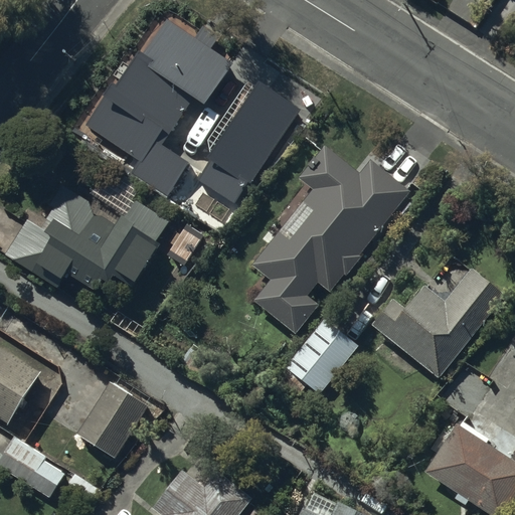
[(203,101),(227,64),(168,26),(147,59),(142,55),(122,87),(116,81),(88,125),(143,161),(136,172),(168,192),(187,163),(161,146),(194,96),(203,101)]
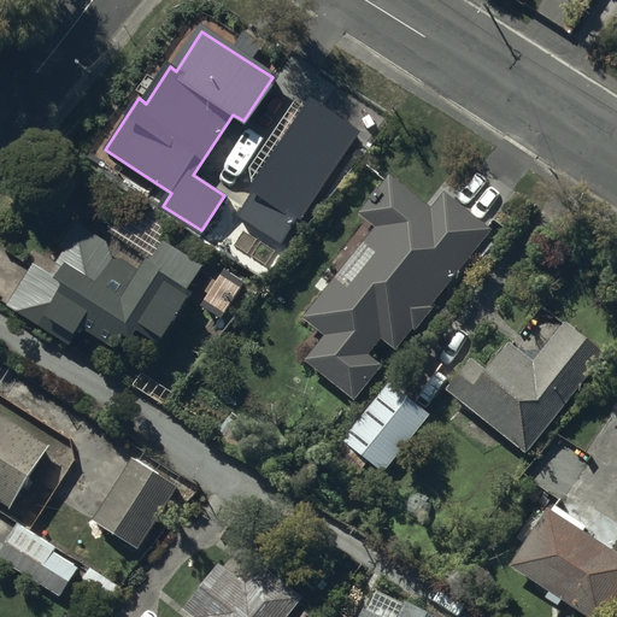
[(382,106),(345,83),(305,148),(282,134),(257,175),(313,210),(341,176),(382,106)]
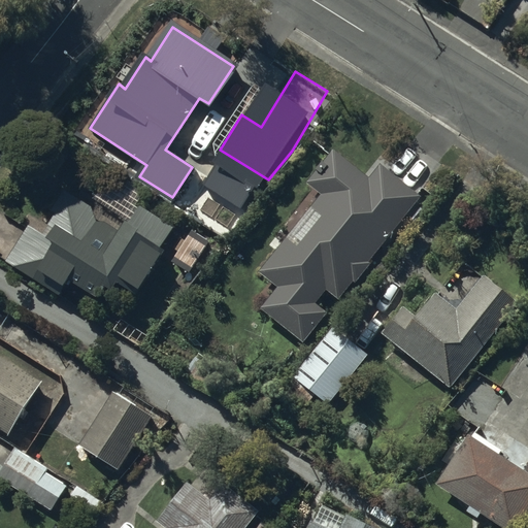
[(418,193),(381,163),(369,176),(334,147),(310,176),(327,190),(318,201),(327,209),(297,245),(287,237),(262,267),(279,282),(262,303),(302,337),(326,308),(315,300),(327,285),(336,293),(418,193)]
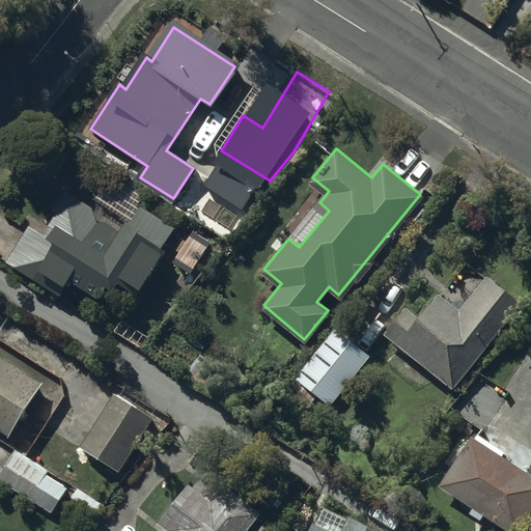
[(256,190),(219,166),(205,186),(244,210),(256,190)]
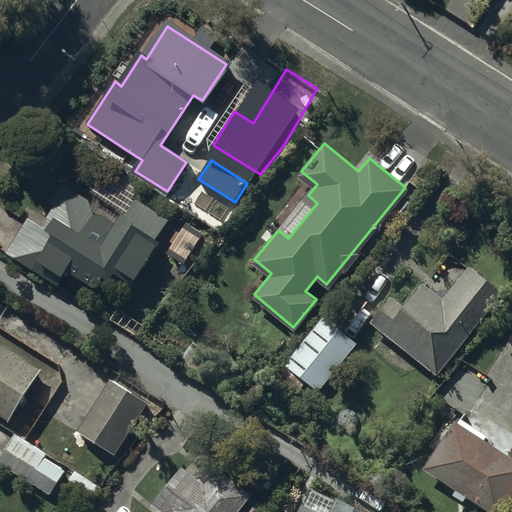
[(87,197),(63,182),(43,215),(54,221),(47,232),(26,219),(8,248),(56,279),(67,262),(93,278),(100,267),(105,270),(108,266),(132,281),(156,243),(148,238),(161,217),(133,200),(117,225),(92,210),(87,197)]
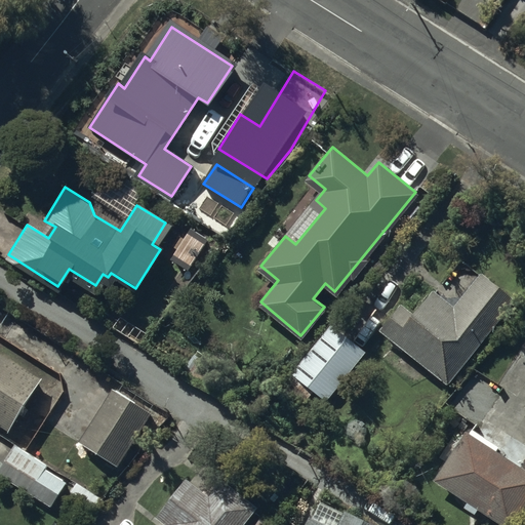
[(511,295),(481,271),(453,306),(431,288),(411,312),(400,303),(381,326),(446,377),(511,295)]
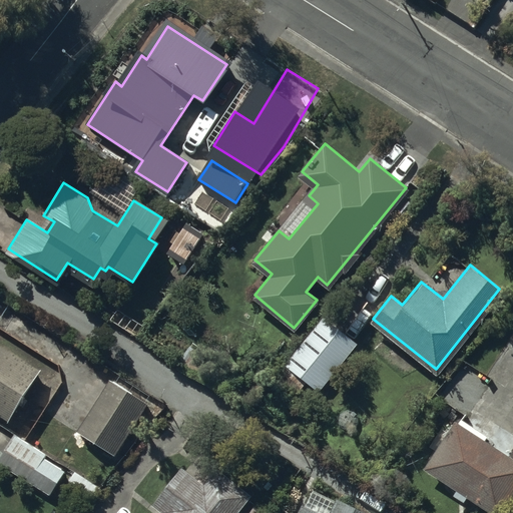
[(357,342),(323,315),(284,363),(318,390),(357,342)]
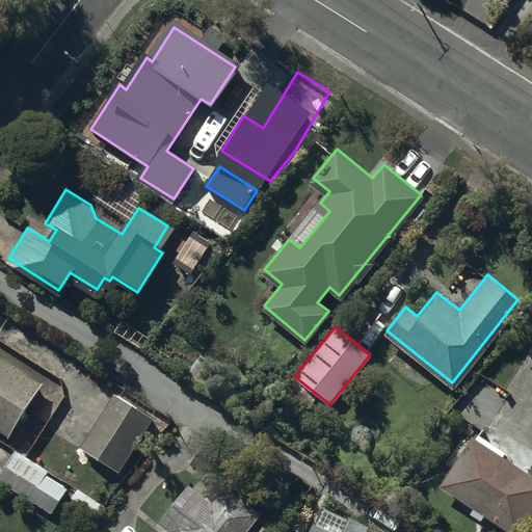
[(43,384),(0,355),(0,431),(8,437),(43,384)]
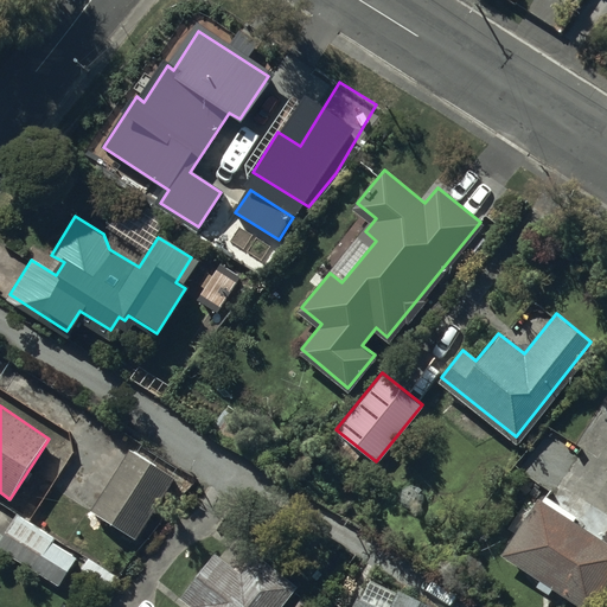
[(171,475),(129,448),(90,508),(133,535),(171,475)]
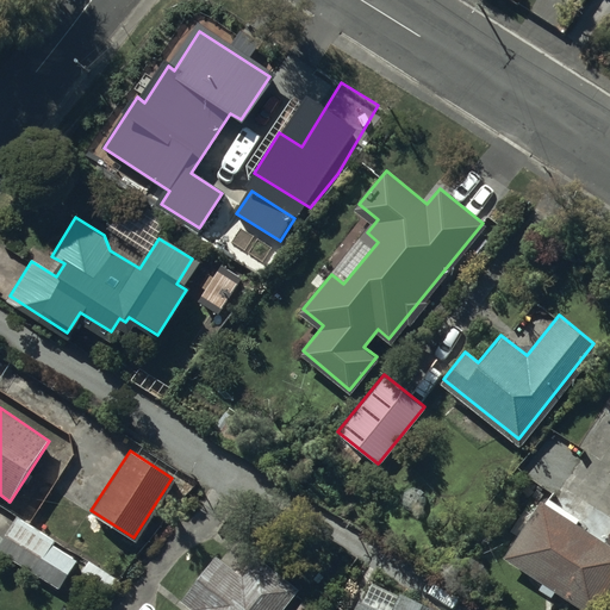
[(609,578),(609,548),(543,503),(510,552),(590,608),(609,578)]
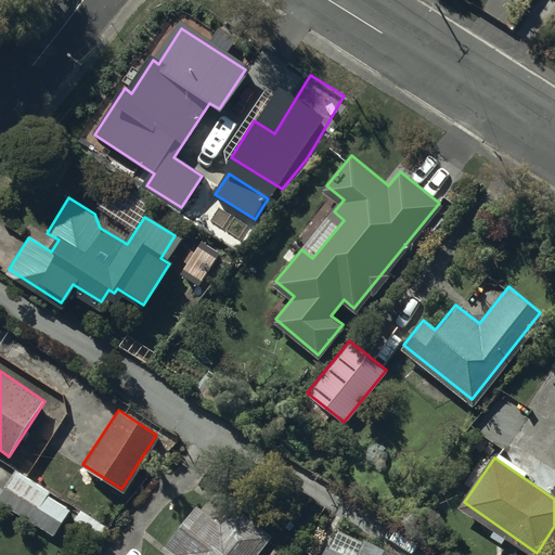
[(71,510),(15,473),(0,494),(0,501),(52,538),(71,510)]
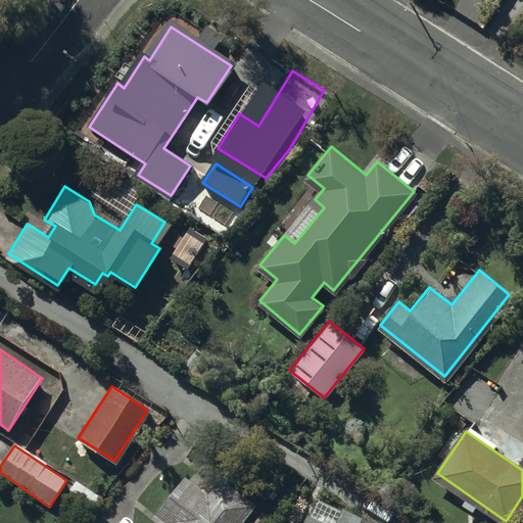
[(237,522),(254,503),(222,477),(208,494),(186,477),(157,512),(168,520),(164,522),(237,522)]
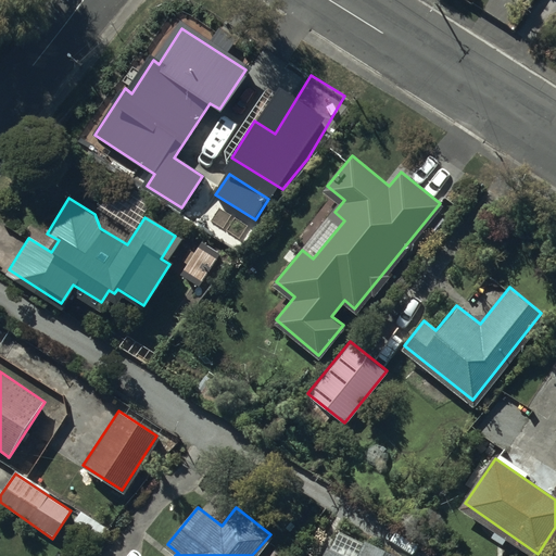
[(400,555),(365,539),(355,555),(350,555),(328,545),(323,555),(400,555)]
